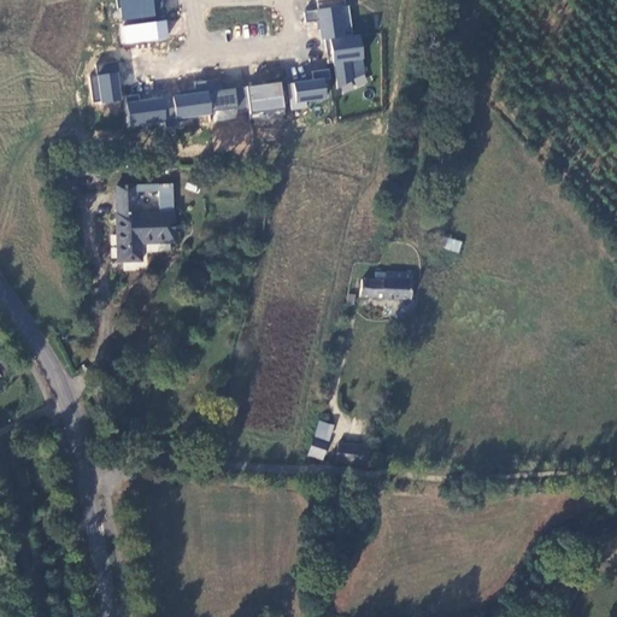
[(118,0),(121,23),(119,23),(121,43),(169,40),(166,19),(156,21),(153,0),(118,0)]
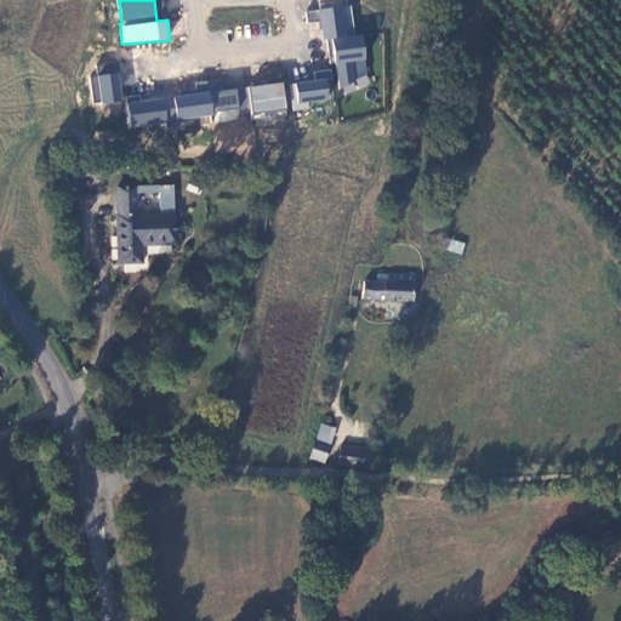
[(340,91),(369,87),(364,34),(353,35),(349,0),(317,0),(318,9),(307,10),(308,21),(320,20),(323,39),(334,38),(340,91)]
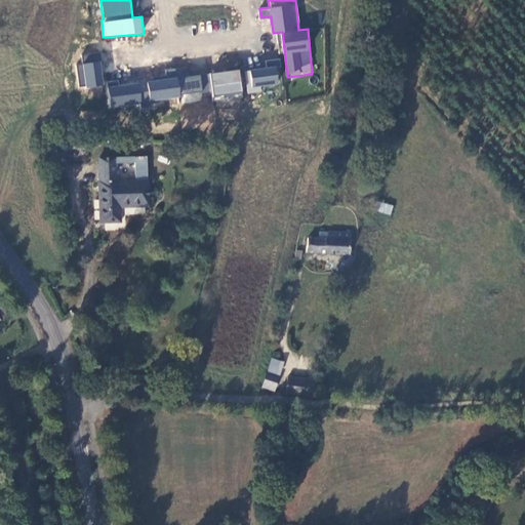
[(95,52),(85,57),(88,64),(98,59),(95,52)]
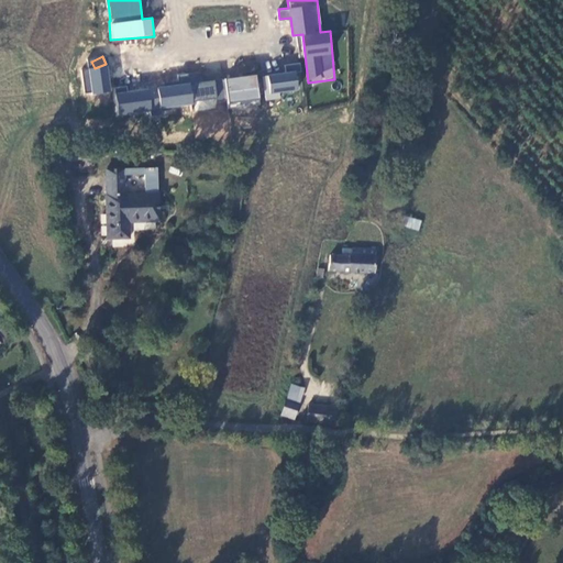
[(265,100),(280,99),(280,92),(301,90),(298,63),(284,64),(285,73),(263,75),(265,100)]
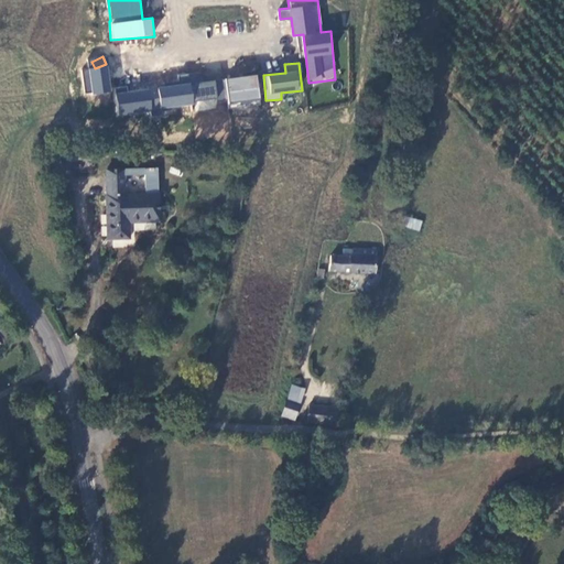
[(87,95),(112,90),(107,65),(82,69),(87,95)]
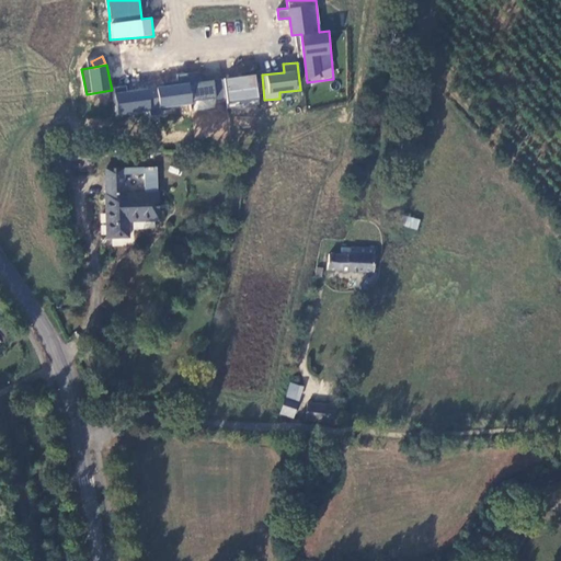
[(227,103),(259,101),(256,76),(225,78),(227,103)]
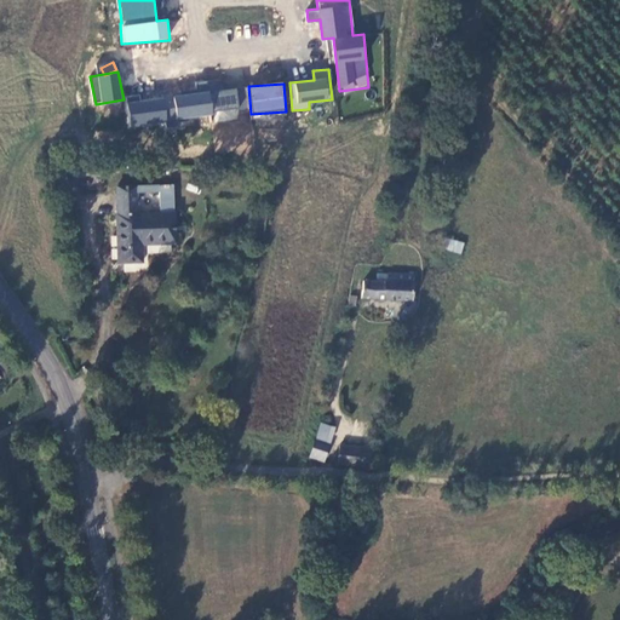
[(214,121),(240,120),(237,91),(128,99),(131,127),(167,124),(167,120),(213,116),(214,121)]
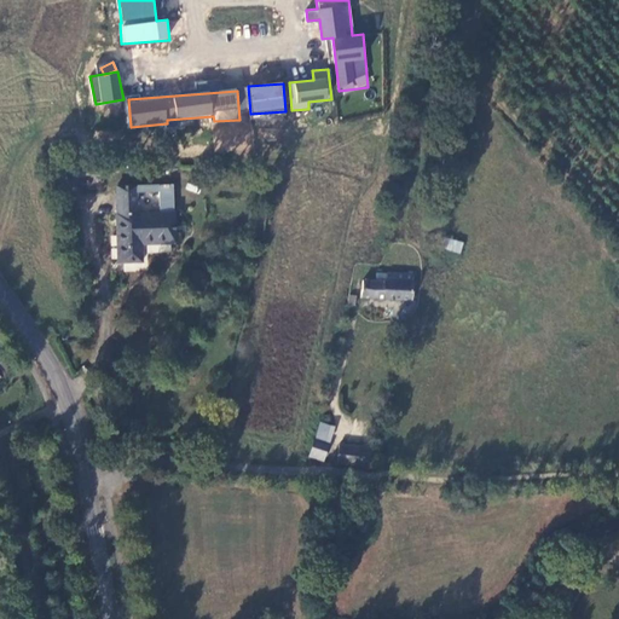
[(215,121),(214,148),(248,149),(249,123),(215,121)]
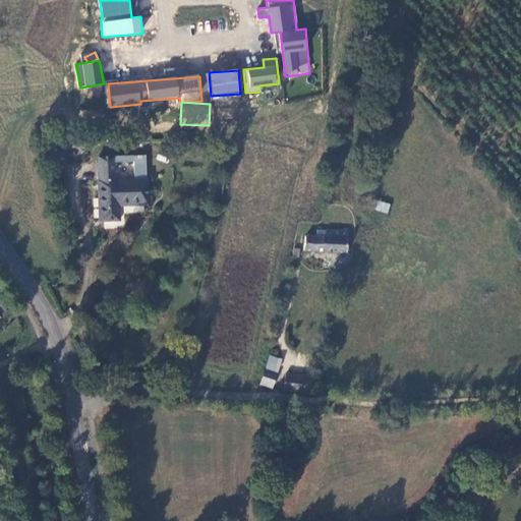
[(146,156),(99,158),(99,162),(100,182),(99,182),(100,222),(119,222),(119,206),(148,206),(146,156)]
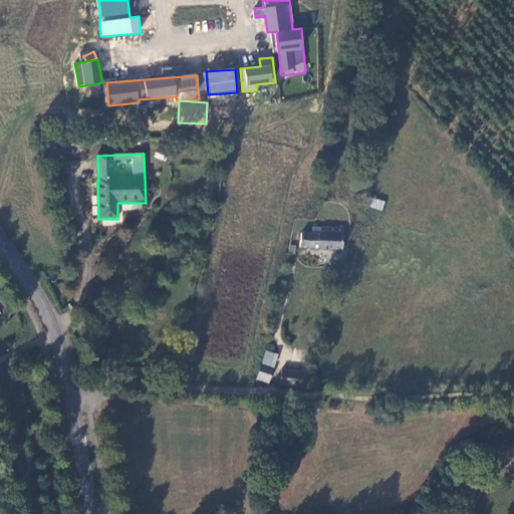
[(382,211),(386,201),(372,197),(369,207),(382,211)]
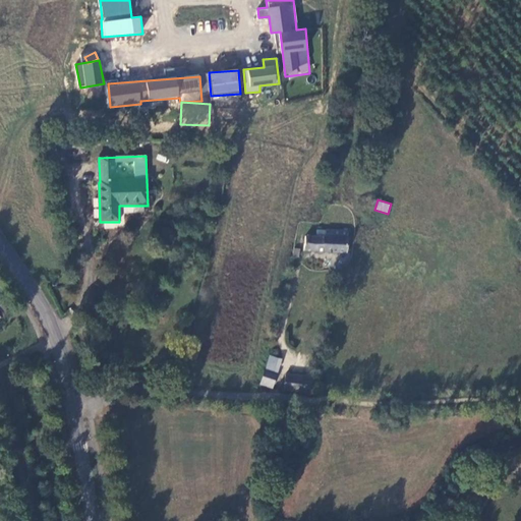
[(346,252),(347,231),(326,231),(326,234),(322,234),(322,237),(304,236),(304,250),(346,252)]
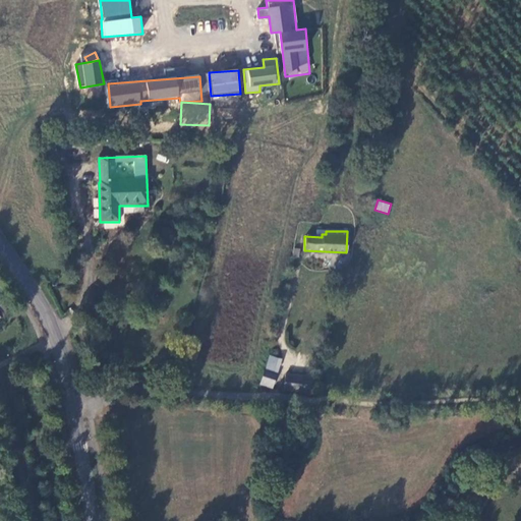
[(281,360),(269,356),(264,371),(276,375),(281,360)]
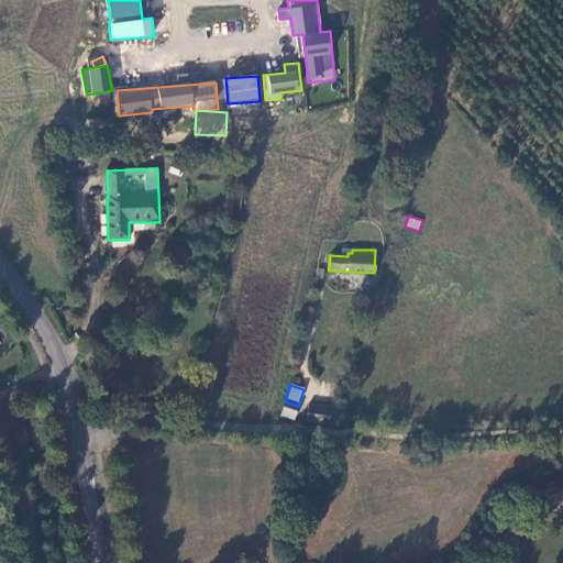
[(334,395),(320,394),(319,405),(333,406),(334,395)]
